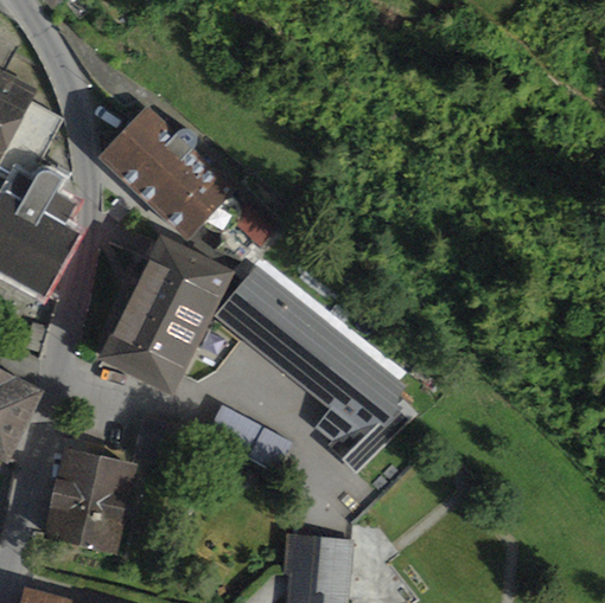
[(43,0),(50,10),(59,0),(43,0)]
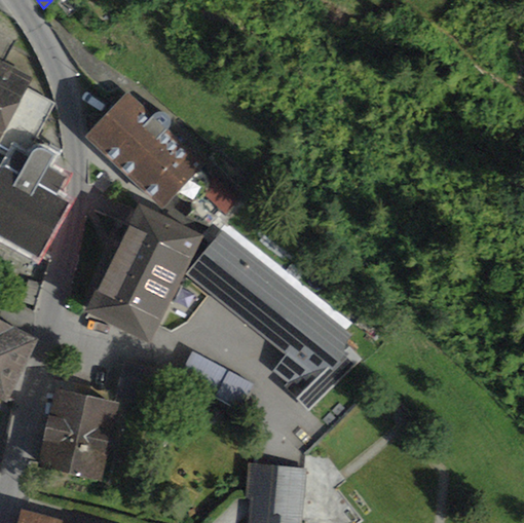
[(0,144),(23,155),(50,101),(26,86),(31,76),(3,62),(15,40),(0,31),(0,144)]
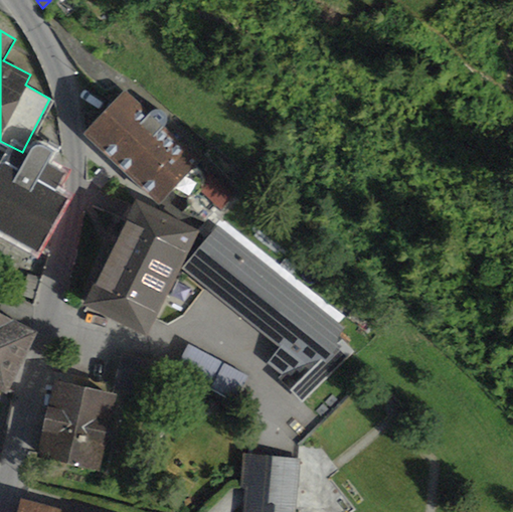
[(124,90),(81,134),(157,204),(171,190),(178,195),(186,197),(192,195),(198,190),(202,183),(203,177),(199,169),(195,164),(199,159),(162,125),(166,118),(163,111),(155,108),(148,112),(124,90)]
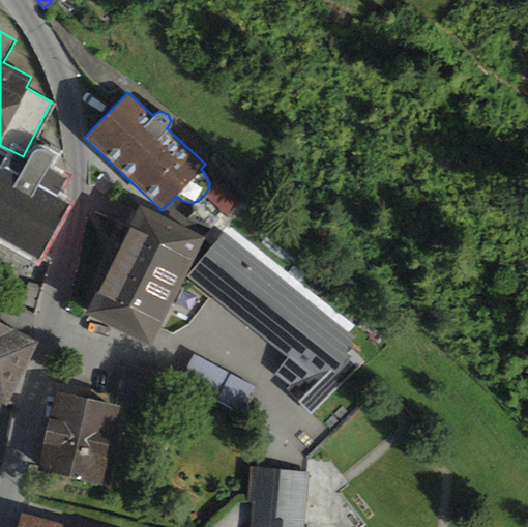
[(26,160),(10,153),(0,172),(0,237),(38,258),(68,203),(57,197),(66,179),(48,168),(54,155),(47,150),(42,148),(37,148),(33,149),(29,153),(26,160)]
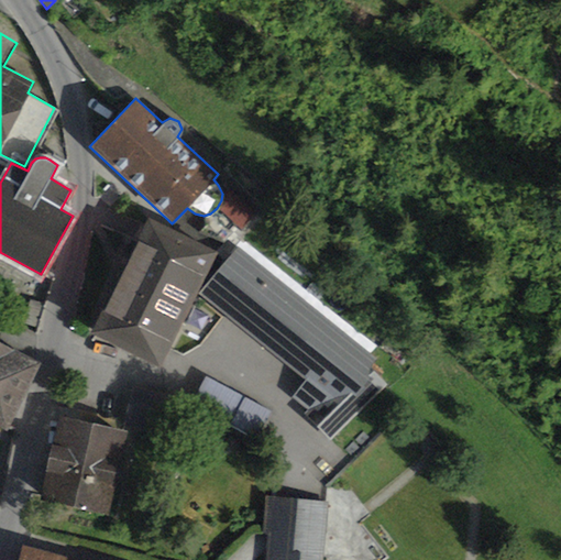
[(216,251),(147,219),(91,337),(160,369),(216,251)]
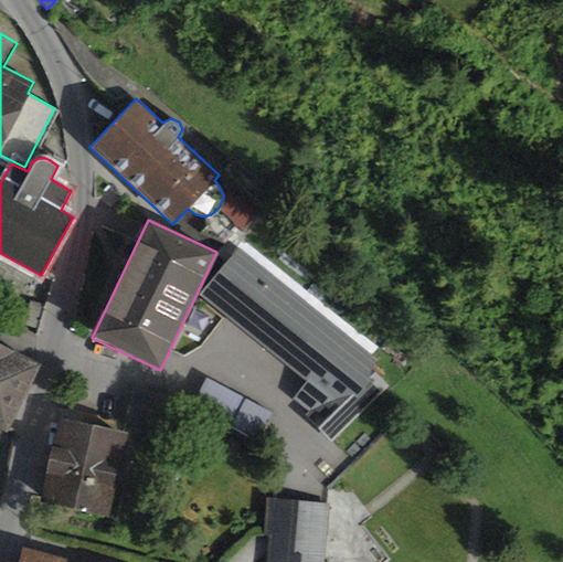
[(238,244),(201,295),(305,380),(288,398),(320,423),(317,427),(331,439),(386,381),(370,367),(378,359),(238,244)]
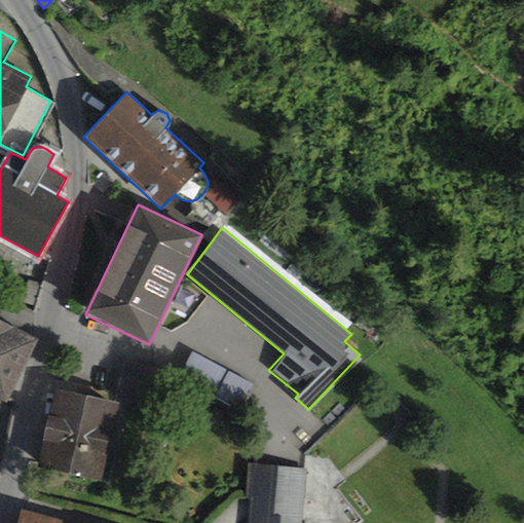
[(37,339),(0,320),(0,400),(6,403),(9,397),(37,339)]
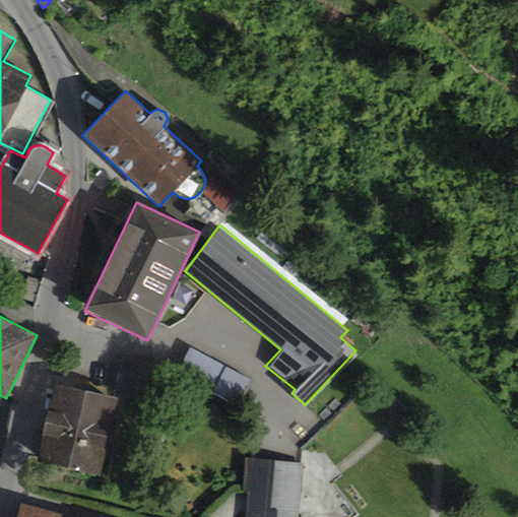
[(236,372),(193,349),(183,370),(225,391),(236,372)]
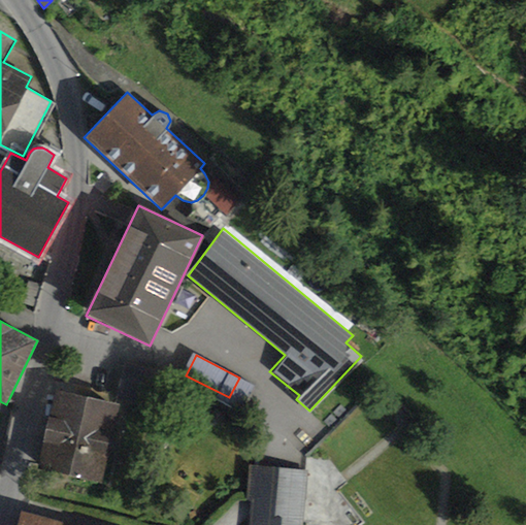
[(123,361),(116,388),(143,394),(150,367),(123,361)]
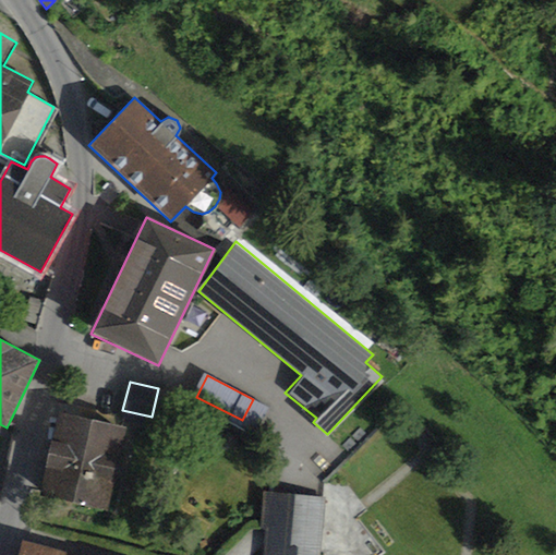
[(125,425),(56,411),(38,494),(107,508),(125,425)]
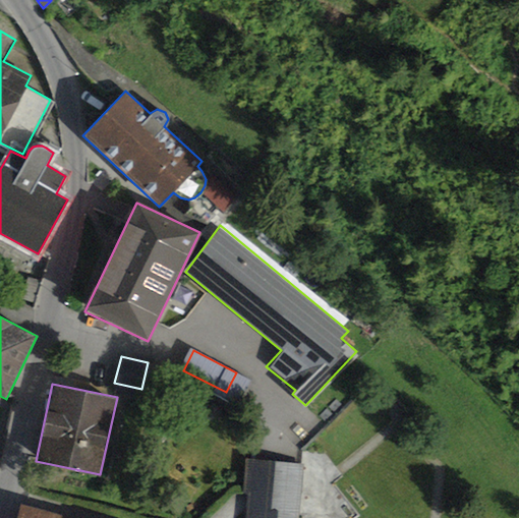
[(297,517),(302,463),(245,458),(242,492),(245,492),(243,517),(297,517)]
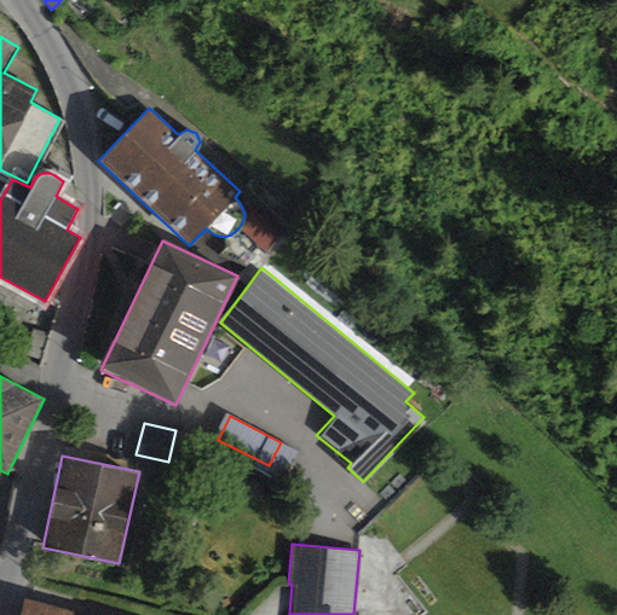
[(81,614),(82,613),(23,597),(17,614),(81,614)]
